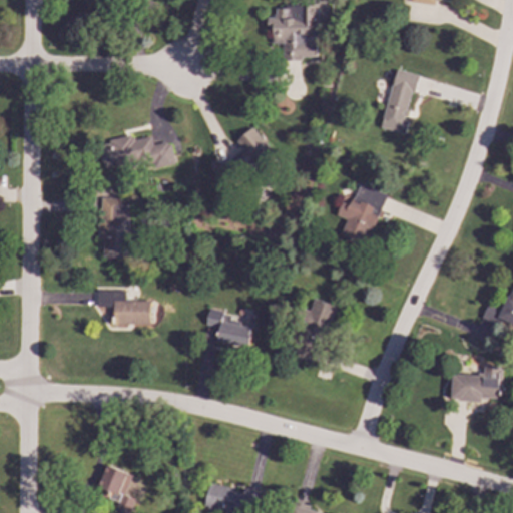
[(286,58),(315,58),(315,6),(274,6),(274,17),(266,17),(267,35),(272,35),(272,44),(286,44),(286,58)]
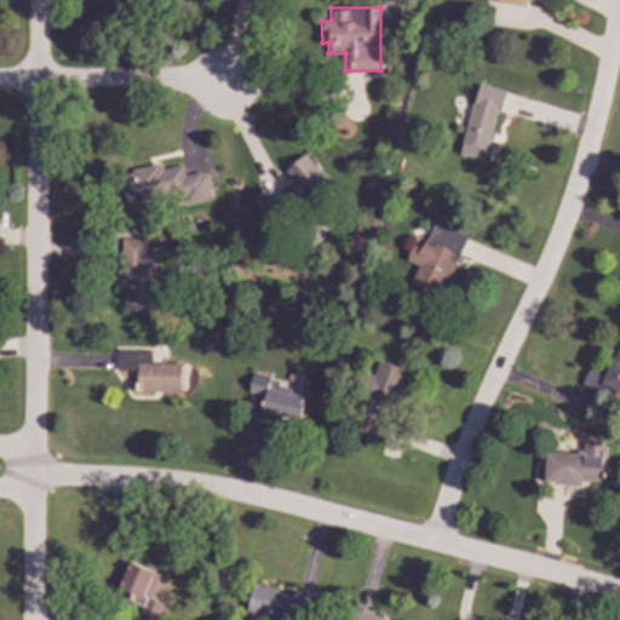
[(460,155),(489,162),(492,145),(491,145),(503,90),(475,84),(460,155)]
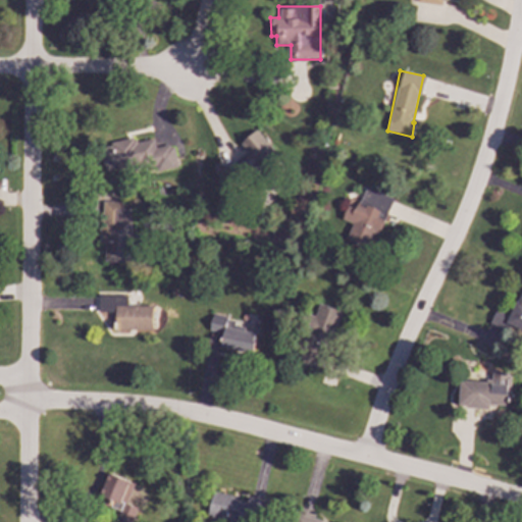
[(238,146),(244,152),(218,174),(229,187),(245,172),(253,179),(278,156),(255,129),(238,146)]
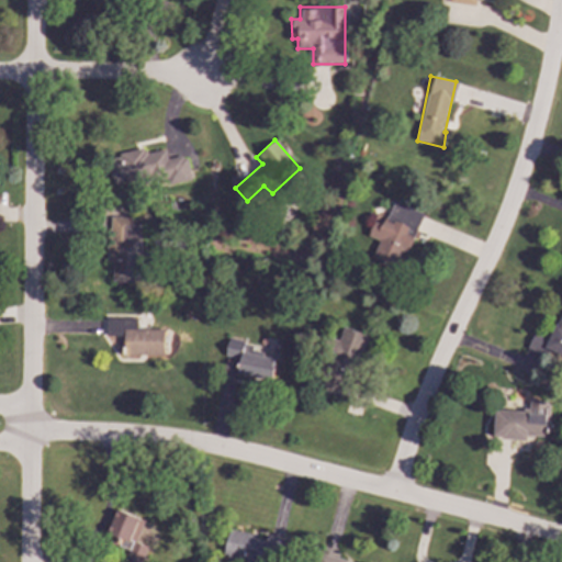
[(189,176),(186,156),(167,159),(164,147),(108,157),(113,189),(189,176)]
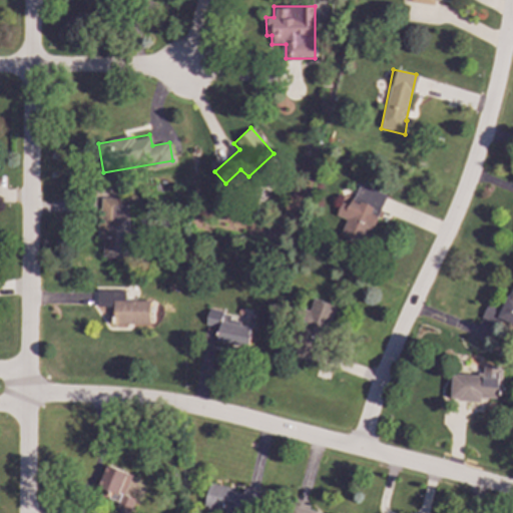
[(345,219),(339,237),(368,246),(385,193),(357,184),(350,206),(340,202),(336,216),(345,219)]
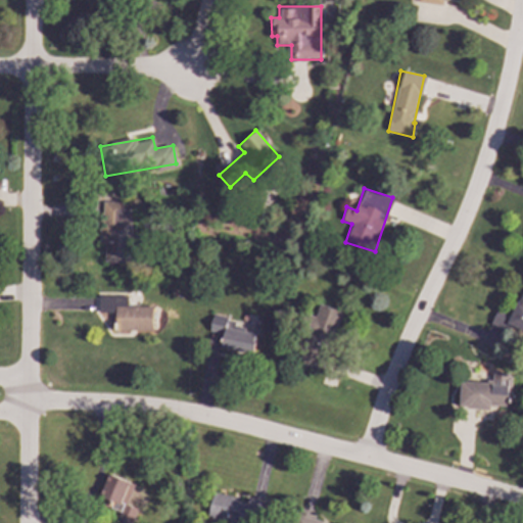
[(104,243),(104,263),(130,263),(131,209),(122,208),(123,202),(100,201),(99,243),(104,243)]
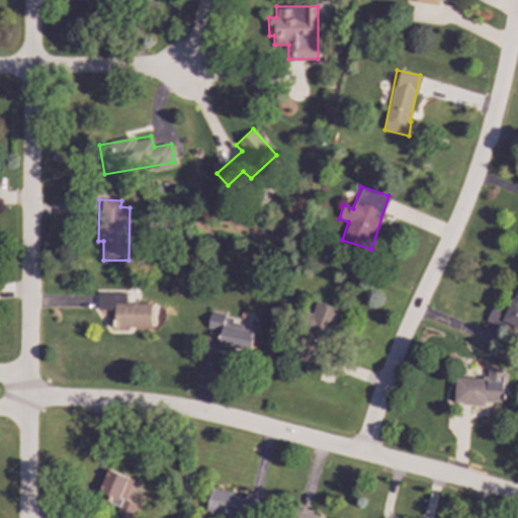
[(517,280),(506,311),(492,305),(485,323),(502,330),(505,323),(517,328),(517,280)]
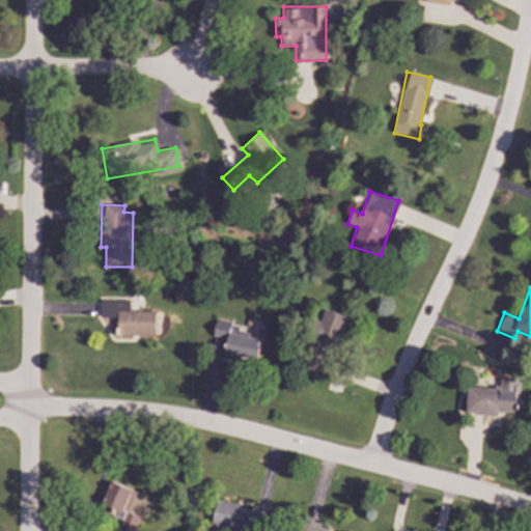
[(154,336),(155,311),(129,311),(129,301),(101,300),(101,317),(117,318),(117,335),(154,336)]
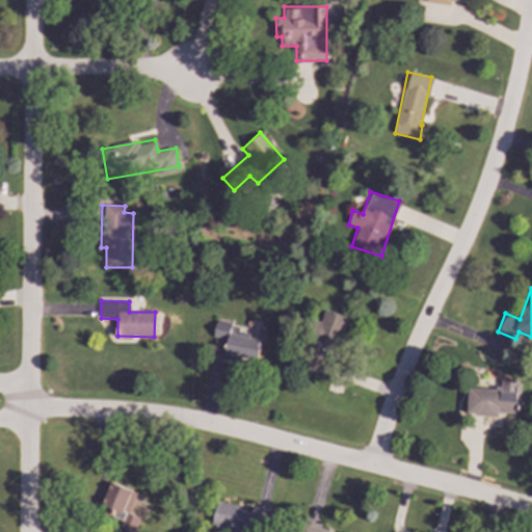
[(345,317),(322,310),(302,370),(325,377),(345,317)]
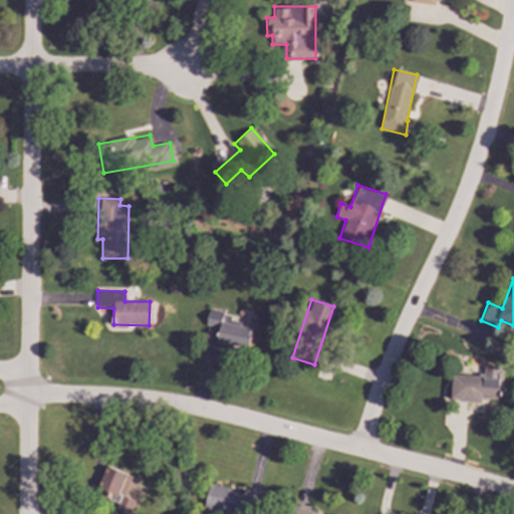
[(205,326),(217,328),(215,343),(248,347),(252,320),(207,314),(205,326)]
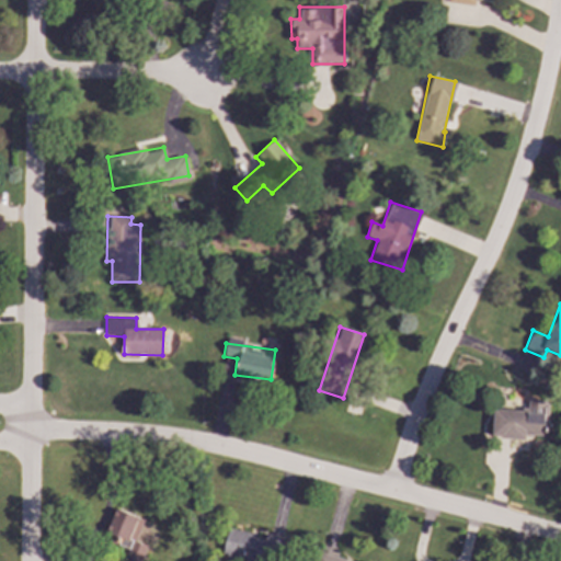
[(492,409),(491,437),(525,439),(525,435),(546,436),(547,401),(527,400),(527,411),(492,409)]
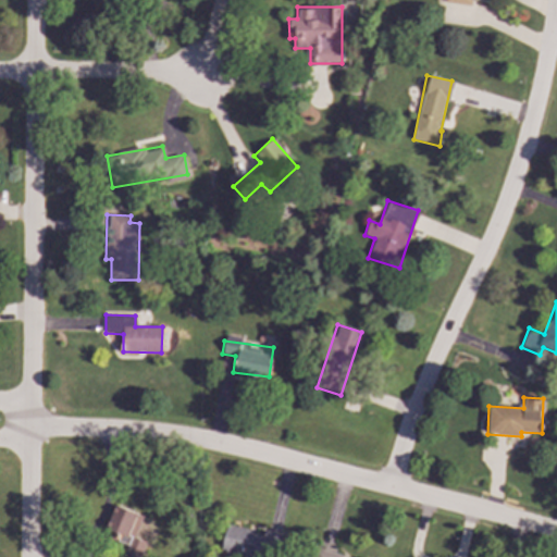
[(140,556),(146,542),(135,537),(143,515),(114,505),(103,536),(126,544),(123,553),(134,556),(140,556)]
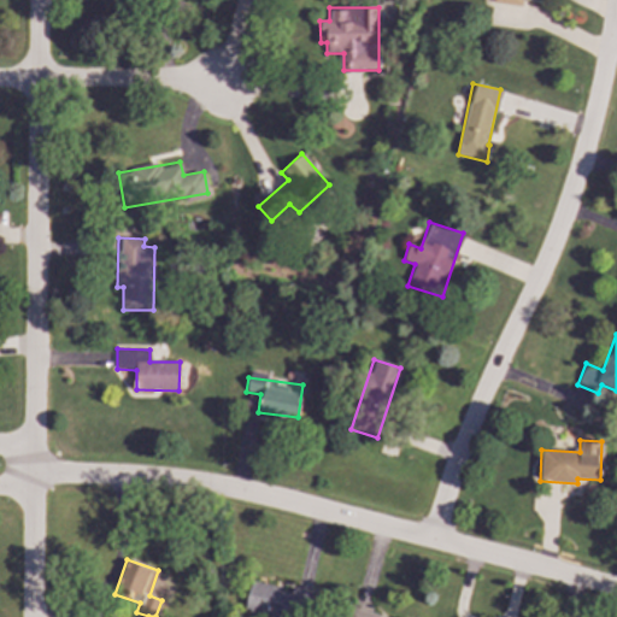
[(245,610),(275,616),(291,616),(298,593),(251,582),(245,610)]
